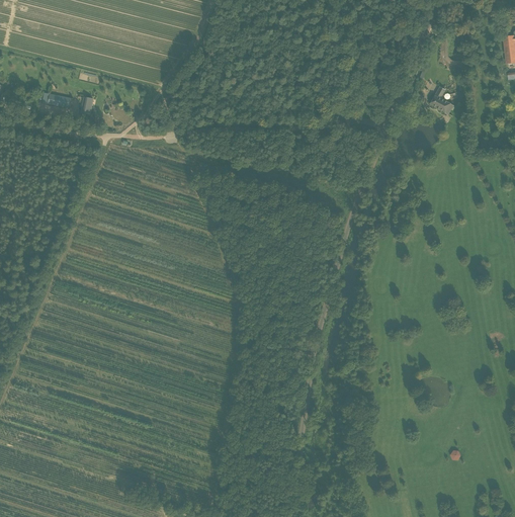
[(514,34),(506,35),(510,63),(514,62),(514,34)]
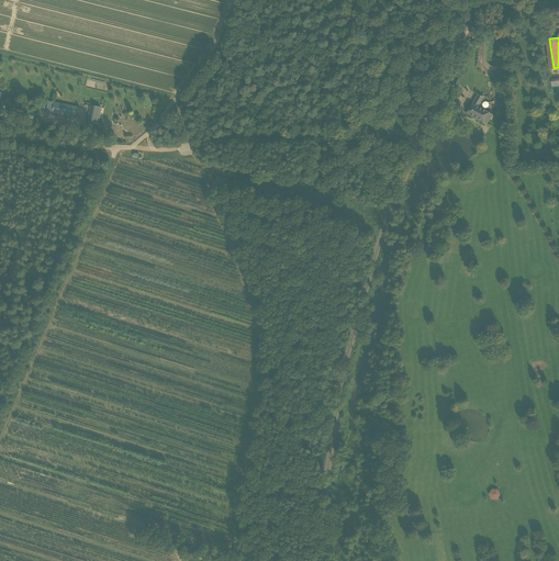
[(489,124),(495,113),(493,112),(491,111),(481,107),(487,97),(480,93),(470,112),(485,121),(485,122),(489,124)]
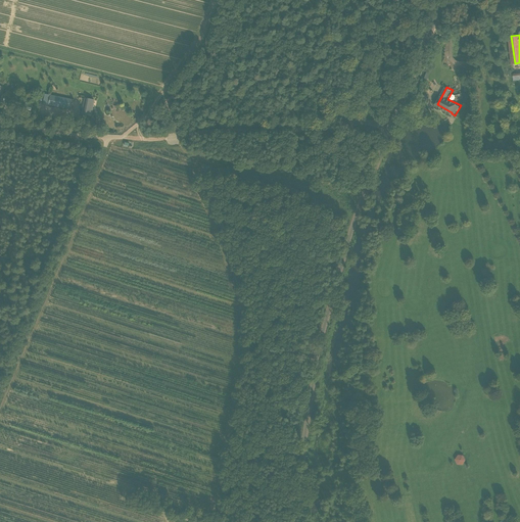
[(76,98),(53,94),(51,104),(74,108),(76,98)]
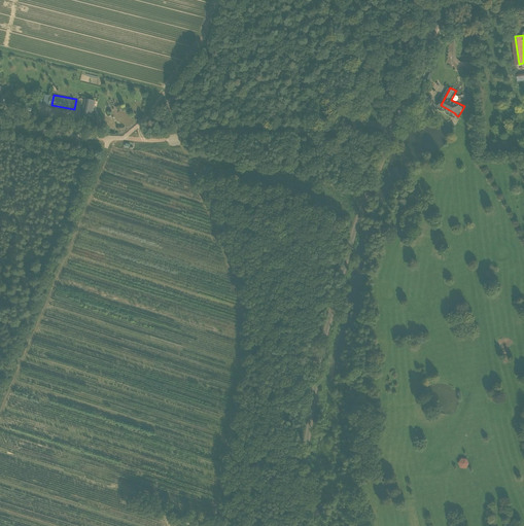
[(85,113),(95,115),(96,107),(97,100),(98,100),(89,98),(89,99),(88,105),(85,113)]
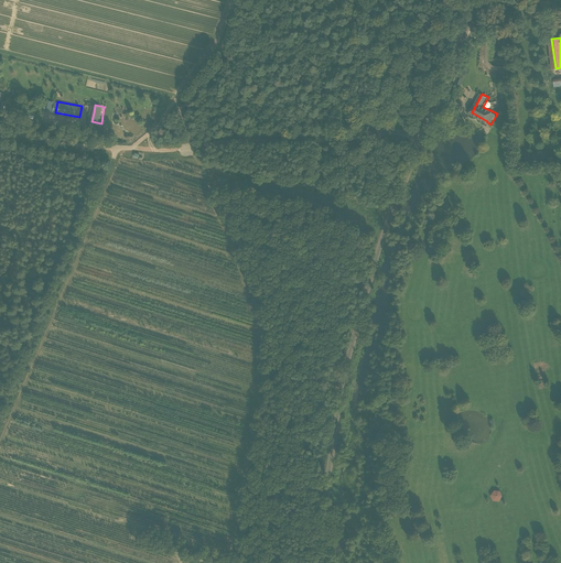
[(495,489),(495,500),(504,500),(505,489),(495,489)]
